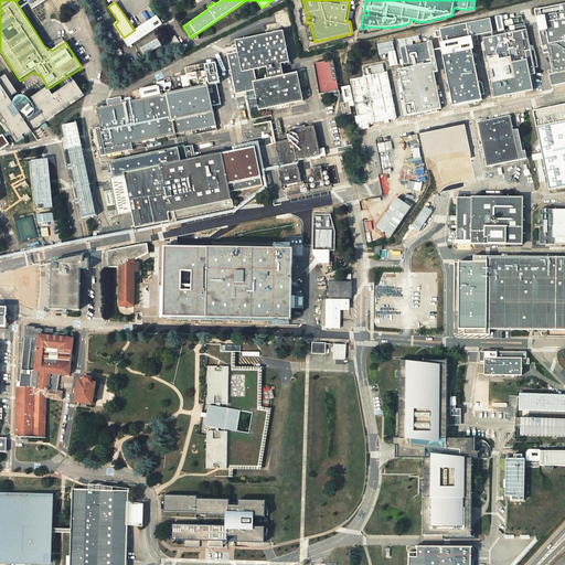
[(564,3),(534,10),(535,16),(543,54),(548,53),(552,70),(553,73),(548,74),(552,85),(564,82),(564,3)]
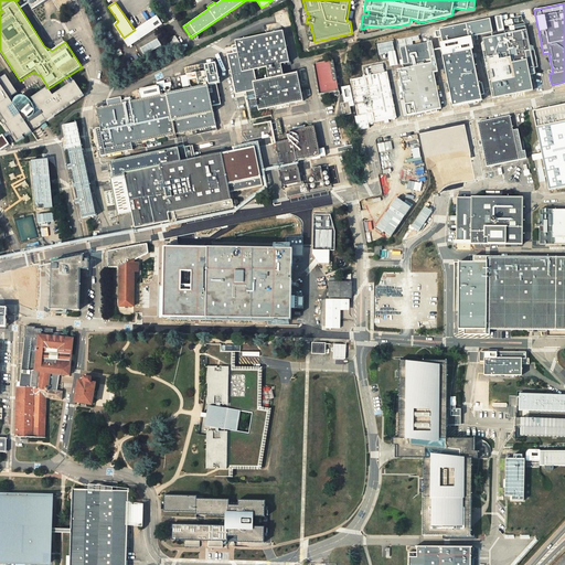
[(142,24),(124,38),(129,45),(162,23),(157,14),(142,24)]
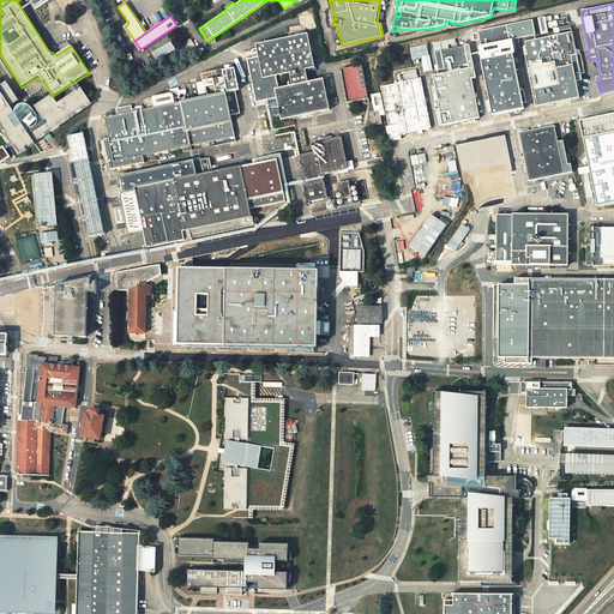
[(533,20),(477,31),(483,60),(481,60),(492,115),(523,109),(512,54),(515,54),(512,44),(519,43),(518,38),(535,35),(533,20)]
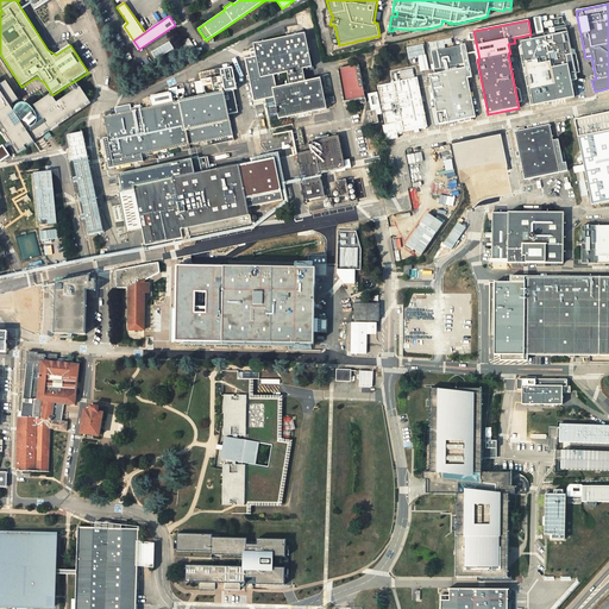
[(520,45),(519,48),(531,106),(575,98),(571,81),(577,80),(576,74),(579,73),(576,54),(572,55),(567,32),(521,42),(521,45),(520,45)]
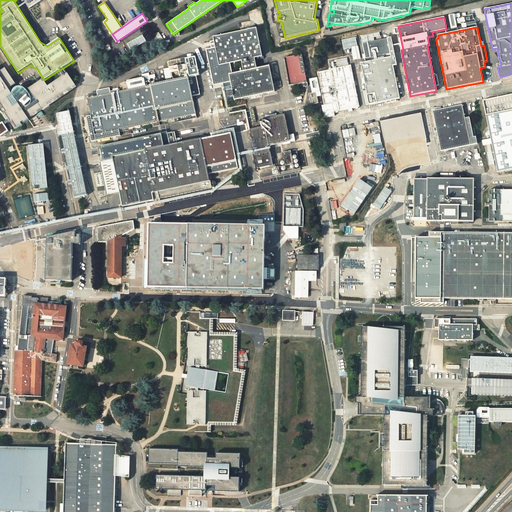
[(256,28),(213,36),(214,40),(210,41),(211,48),(206,49),(213,85),(223,83),(226,98),(234,97),(234,100),(250,97),(250,99),(263,97),(262,94),(275,91),(269,65),(257,68),(255,58),(263,56),(256,28)]
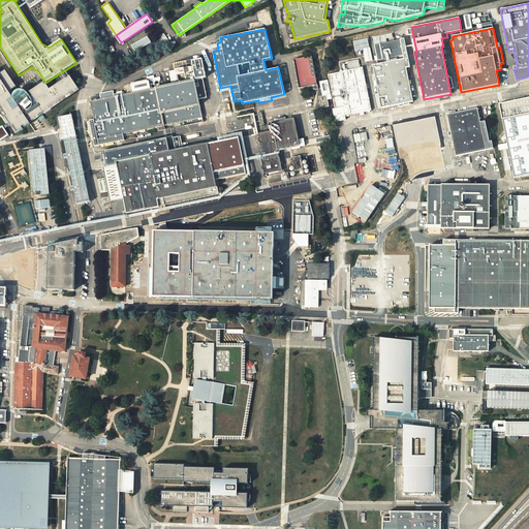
[(147,33),(130,43),(134,50),(151,40),(147,33)]
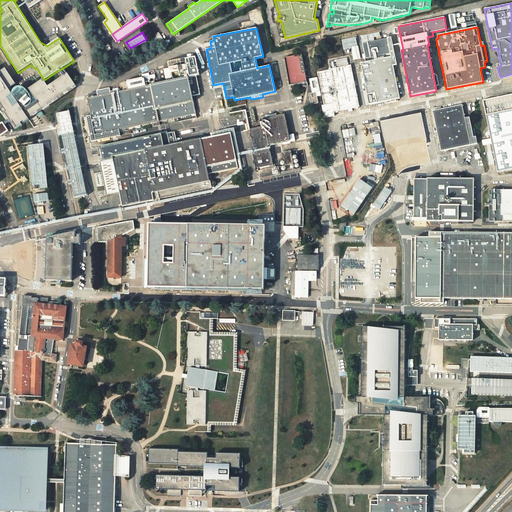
[(157,32),(150,36),(156,44),(162,40),(157,32)]
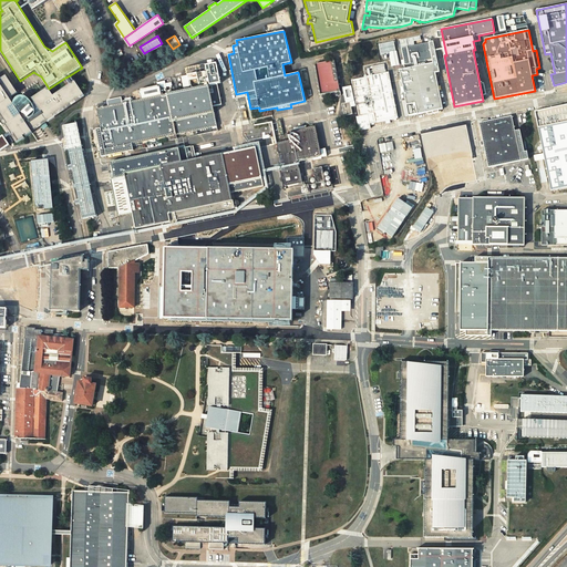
[(420,35),(400,40),(404,64),(403,64),(404,69),(399,70),(409,116),(428,112),(439,110),(440,110),(443,110),(435,73),(440,72),(433,41),(415,45),(414,41),(421,40),(420,35)]
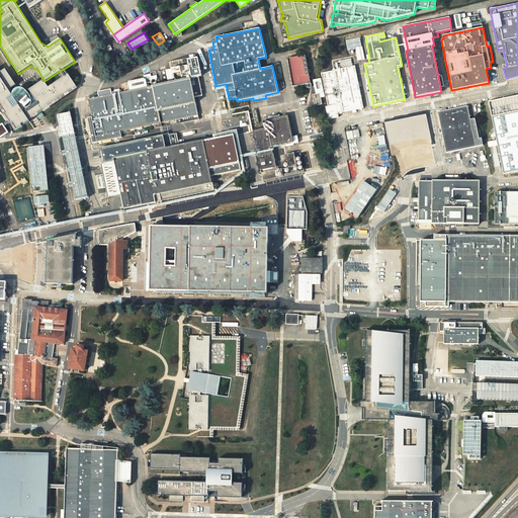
[(360,37),(346,40),(348,50),(355,48),(358,61),(364,59),(360,37)]
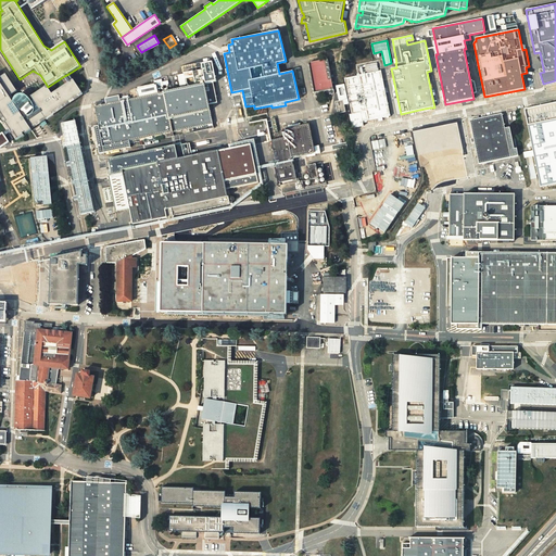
[(327,60),(308,63),(314,92),(315,92),(315,97),(333,93),(333,89),(332,89),(327,60)]
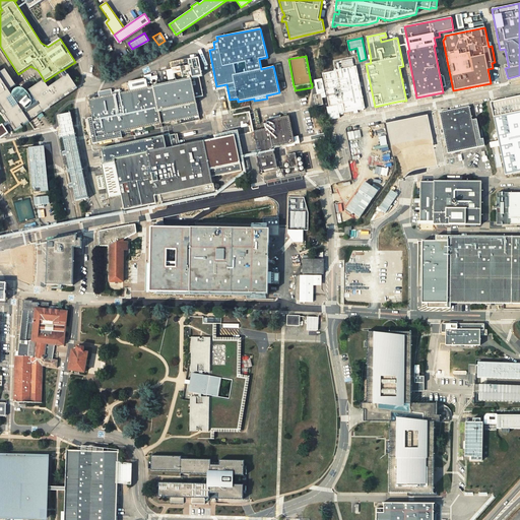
[(198,59),(189,61),(192,78),(202,76),(198,59)]
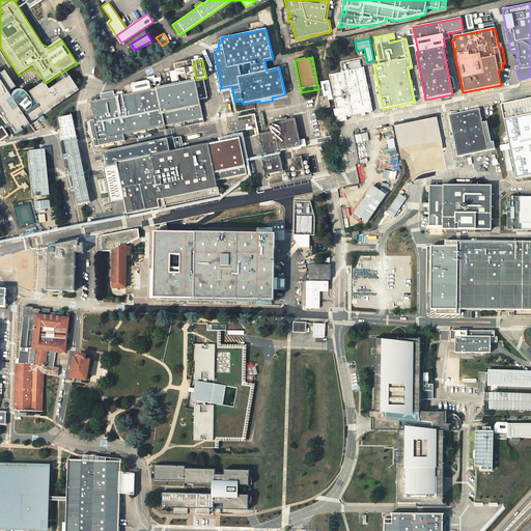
[(193,67),(175,71),(176,77),(186,75),(187,82),(196,80),(193,67)]
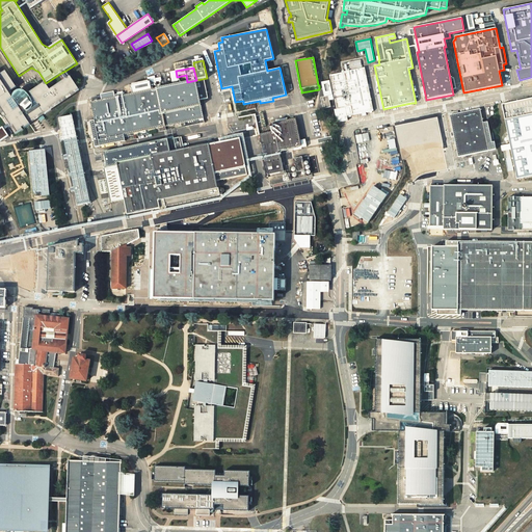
[(365,68),(329,75),(337,109),(334,110),(337,123),(348,121),(347,116),(373,111),(365,68)]
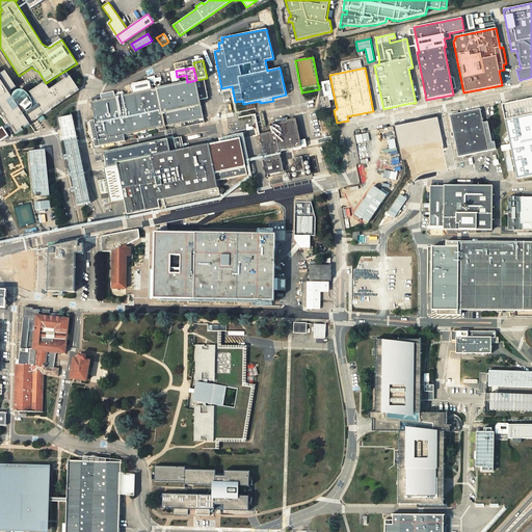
[(148,82),(152,81),(153,85),(157,85),(156,76),(148,77),(148,82)]
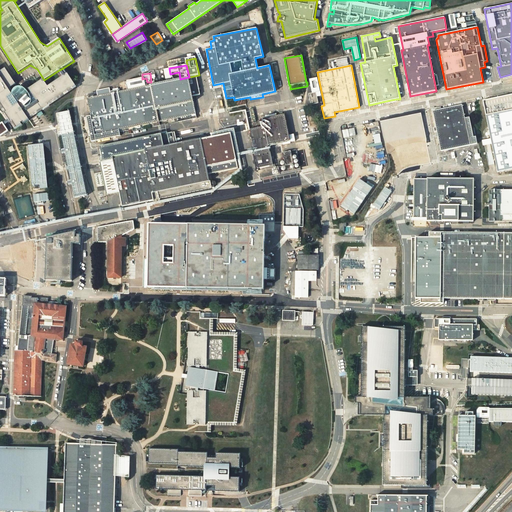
[(91,116),(86,117),(92,142),(121,136),(120,130),(178,118),(179,122),(191,119),(190,115),(196,114),(192,96),(200,95),(196,76),(189,78),(189,77),(180,79),(87,98),(91,116)]
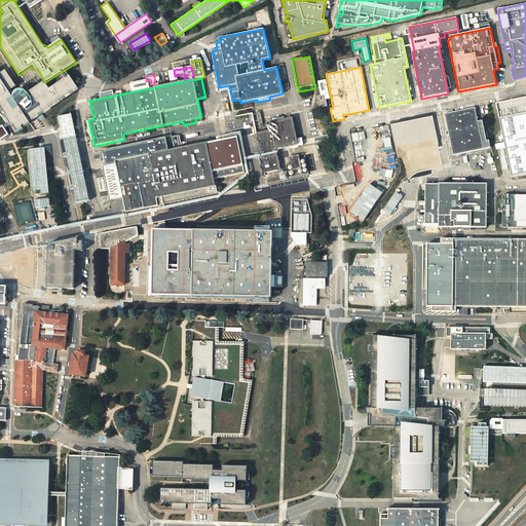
[(226,95),(219,97),(220,104),(227,103),(226,95)]
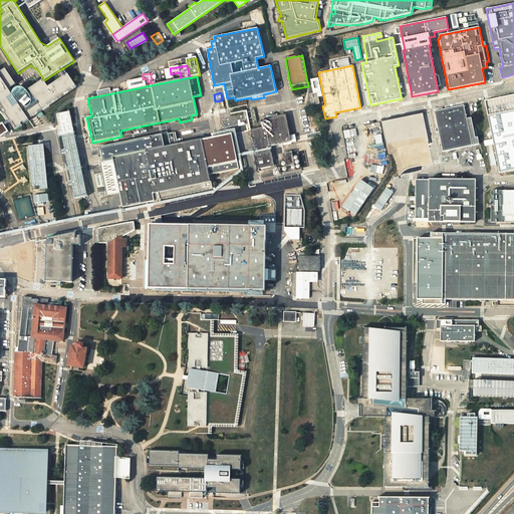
[(317,92),(310,94),(312,105),(319,103),(317,92)]
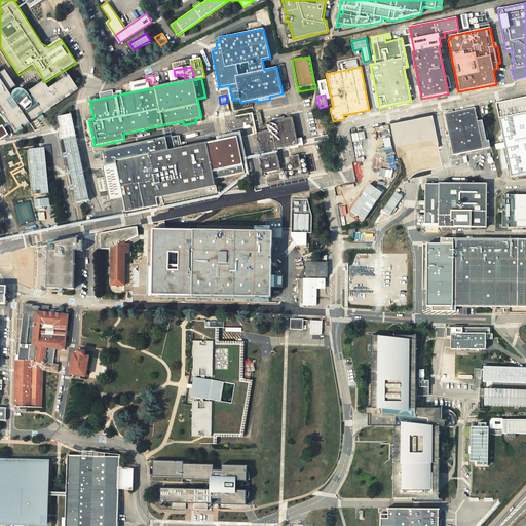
[(525,98),(496,104),(512,178),(525,174),(525,98)]
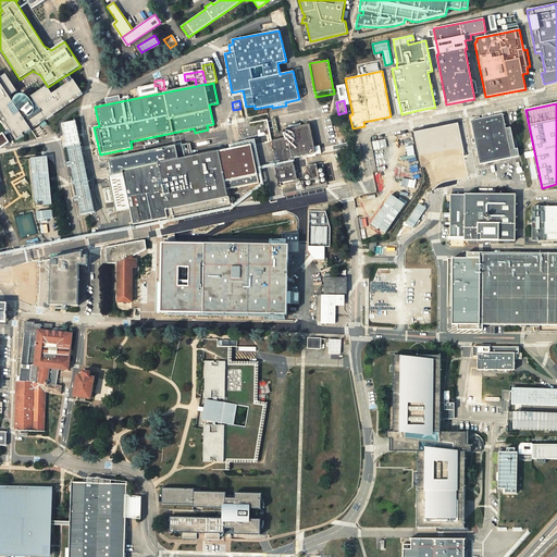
[(504,115),(471,122),(480,165),(520,157),(518,149),(516,150),(511,128),(506,130),(504,115)]
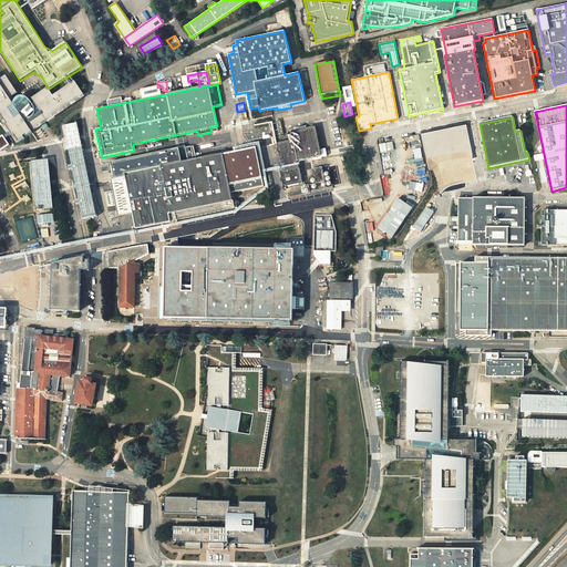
[(476,156),(470,121),(437,127),(439,132),(425,134),(432,167),(440,165),(444,191),(465,186),(465,183),(477,181),(472,157),(476,156)]
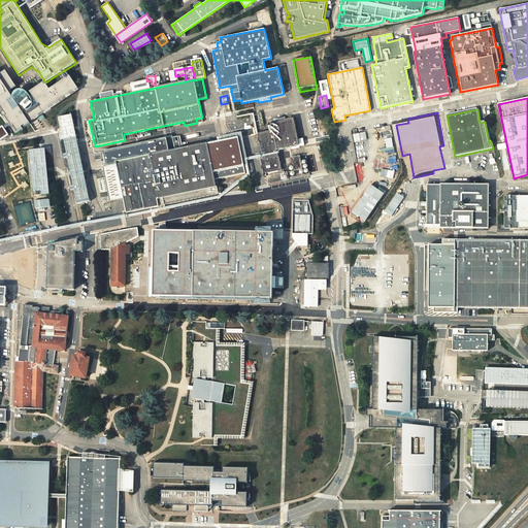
[(60,137),(61,140),(64,140),(67,154),(64,155),(64,159),(68,158),(71,172),(69,172),(69,176),(71,175),(74,186),(70,187),(71,191),(74,190),(77,204),(91,201),(75,128),(72,114),(59,118),(62,131),(63,136),(60,137)]
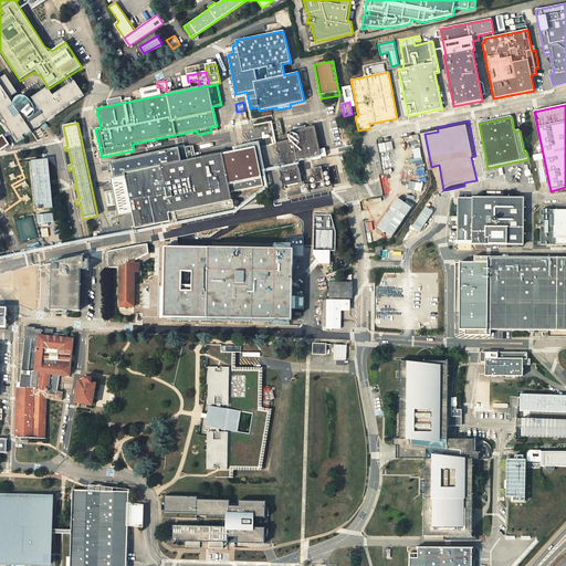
[(276,143),(285,186),(301,182),(296,160),(321,155),(320,149),(315,126),(313,126),(308,127),(306,127),(294,130),(291,132),(293,139),(282,142),(276,143)]
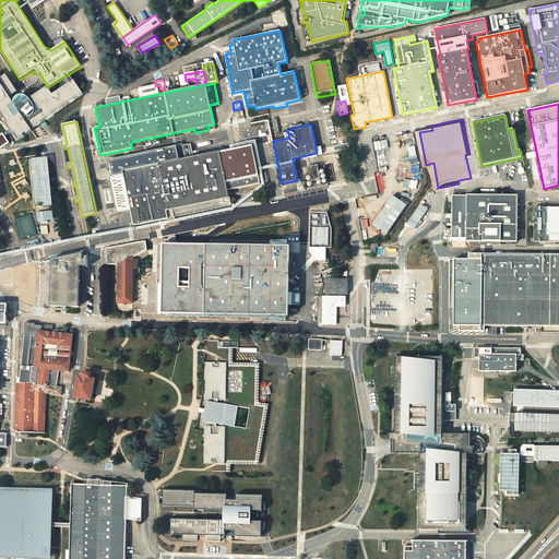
[(379,198),(367,201),(368,205),(361,207),(364,218),(356,219),(358,233),(367,232),(367,233),(389,228),(391,238),(414,235),(424,225),(430,224),(429,221),(430,221),(413,133),(377,141),(389,201),(380,203),(379,198)]
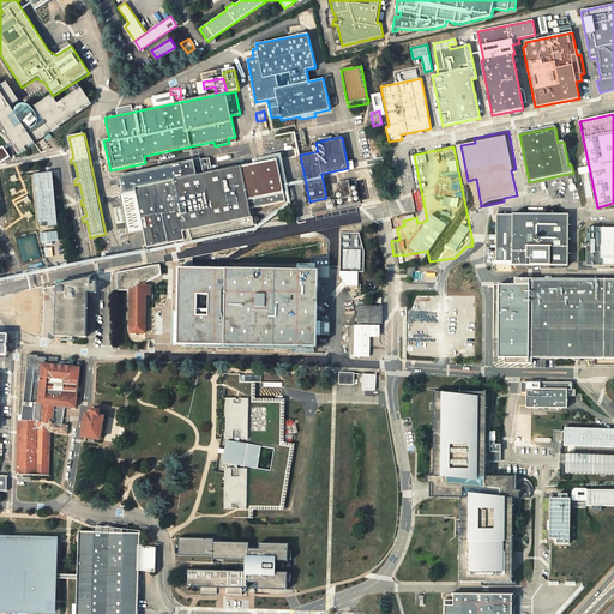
[(0,163),(10,157),(4,148),(0,149),(0,163)]
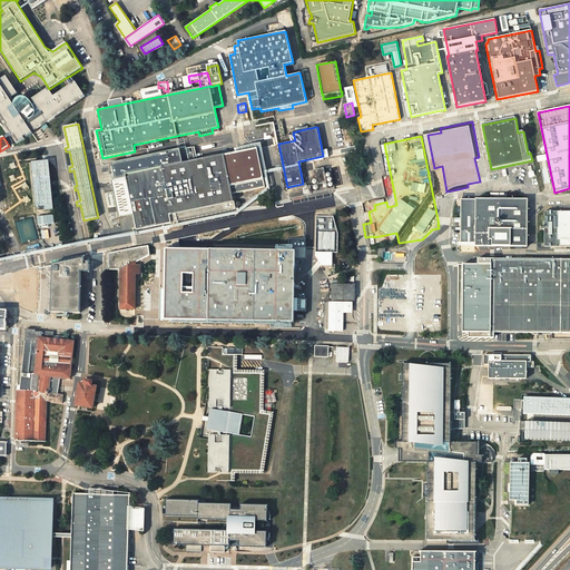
[(232,143),(212,147),(213,156),(233,151),(232,143)]
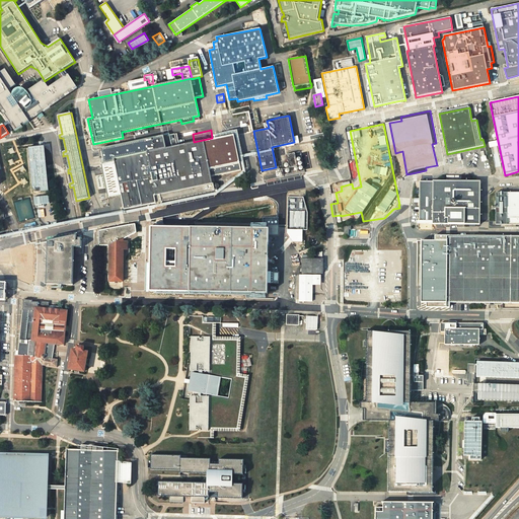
[(170,135),(101,148),(104,163),(101,164),(108,197),(121,195),(124,209),(155,203),(156,206),(162,205),(162,202),(214,191),(213,183),(212,183),(211,176),(241,170),(234,135),(172,147),(172,145),(170,136),(170,135)]
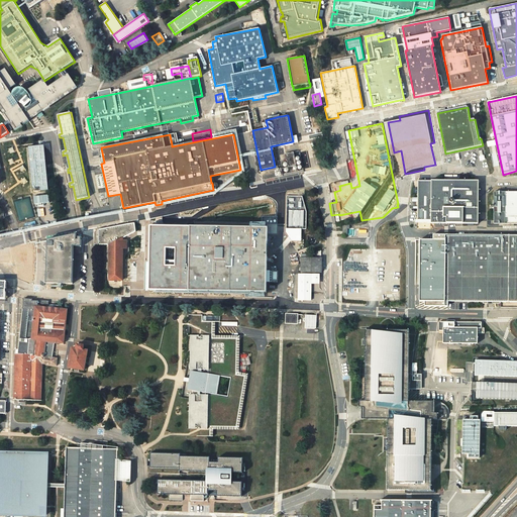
[(44,145),(28,146),(32,187),(40,187),(40,190),(48,190),(44,145)]
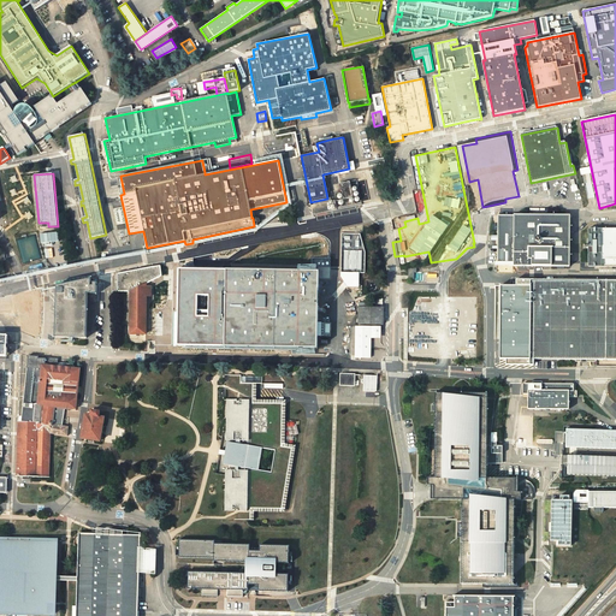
[(27,176),(9,177),(13,225),(22,224),(23,227),(31,227),(27,176)]
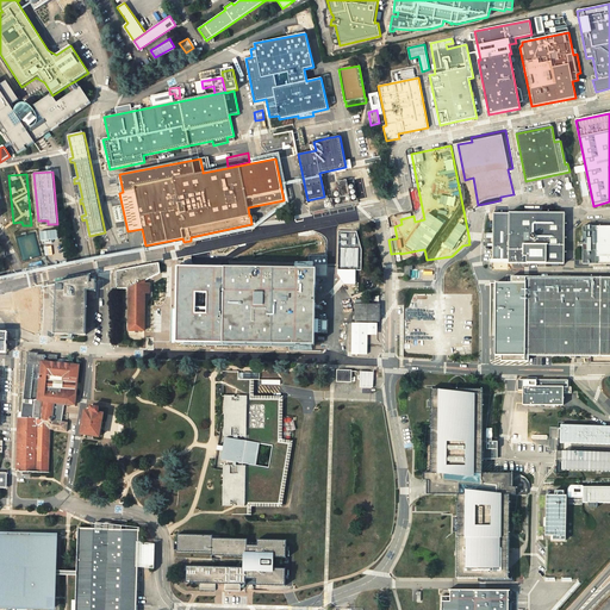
[(562,190),(560,178),(548,180),(551,192),(555,191),(562,190)]
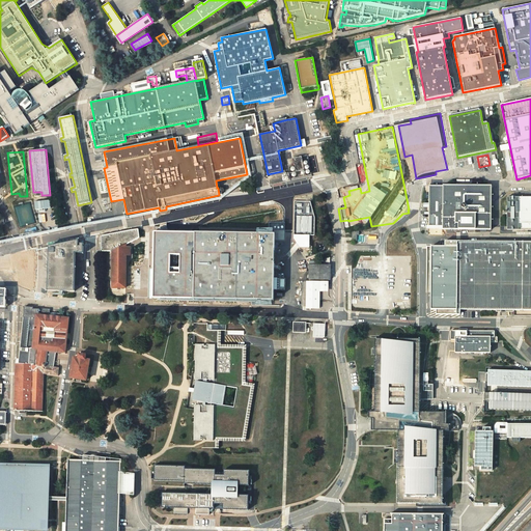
[(302,157),(294,158),(297,171),(303,170),(302,167),(304,167),(302,157)]
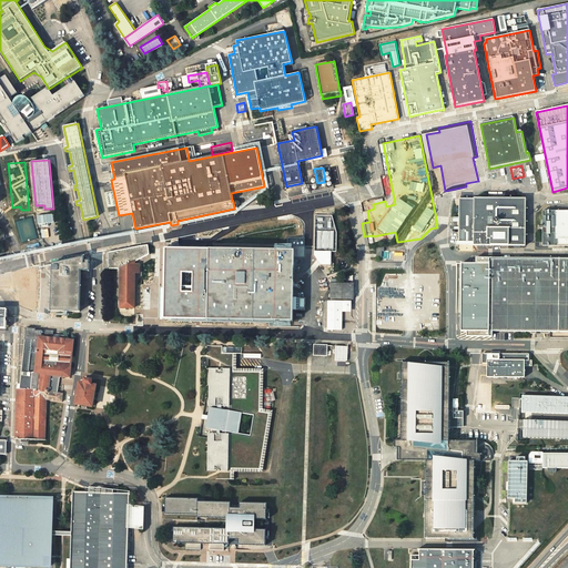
[(308,185),(287,190),(288,198),(310,193),(308,185)]
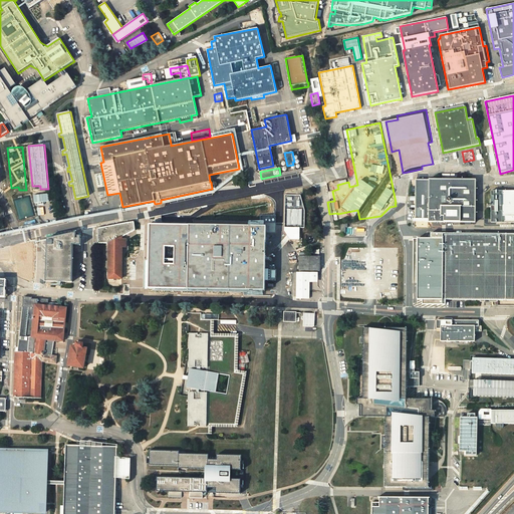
[(477,178),(417,178),(417,207),(422,207),(422,220),(430,220),(430,221),(477,221),(477,178)]
